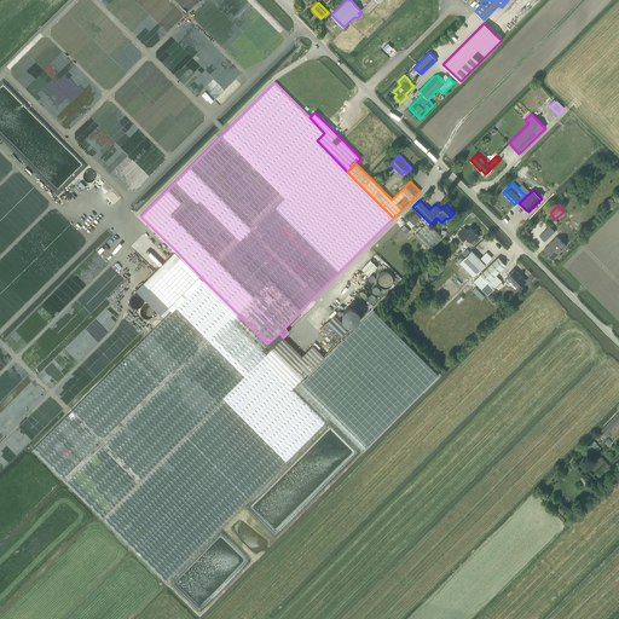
[(574,220),(571,224),(577,231),(582,227),(574,220)]
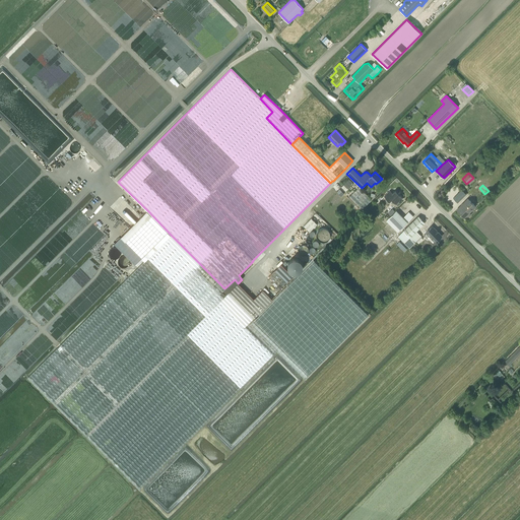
[(461,189),(453,198),(457,203),(466,194),(461,189)]
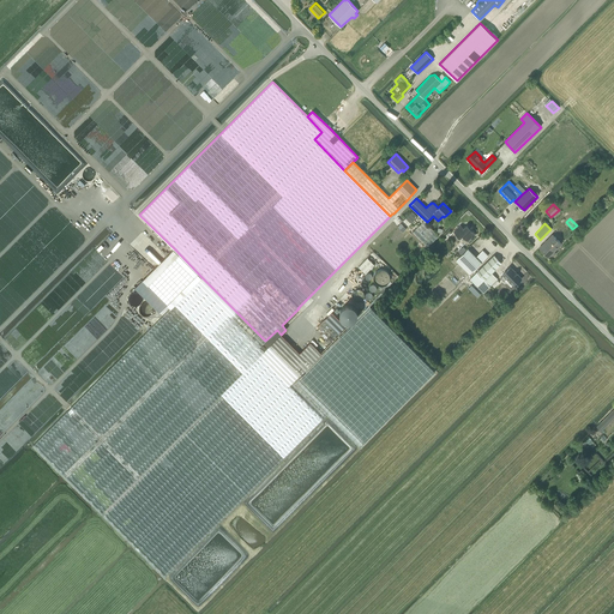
[(469,241),(476,235),(467,224),(463,228),(461,226),(453,232),(459,238),(462,235),(469,241)]
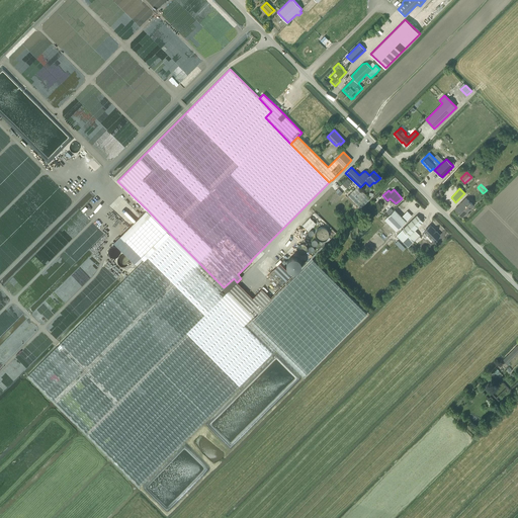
[(466,197),(455,208),(462,217),(464,214),(466,217),(469,213),(467,211),(473,205),(466,197)]
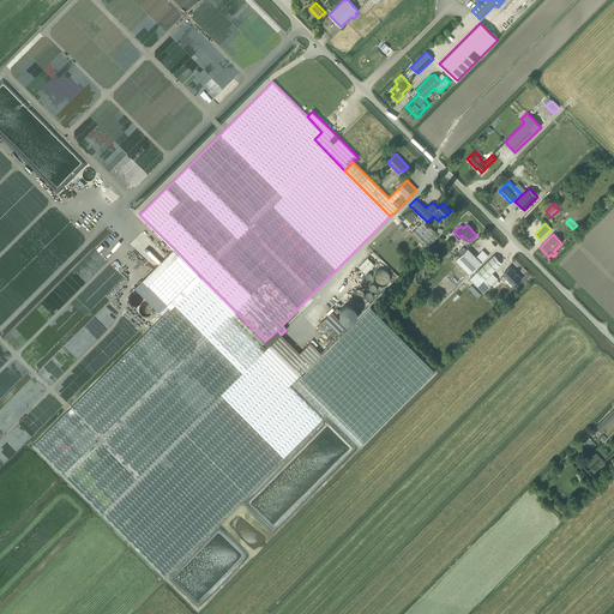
[(481,263),(476,257),(468,248),(459,257),(456,260),(469,275),(481,263)]
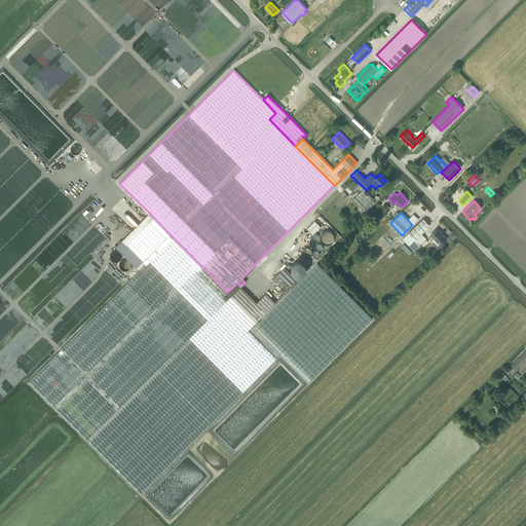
[(124,286),(29,381),(141,494),(188,447),(202,433),(249,385),(280,354),(253,327),(224,298),(223,297),(227,292),(173,237),(150,214),(123,240),(146,263),(124,286)]
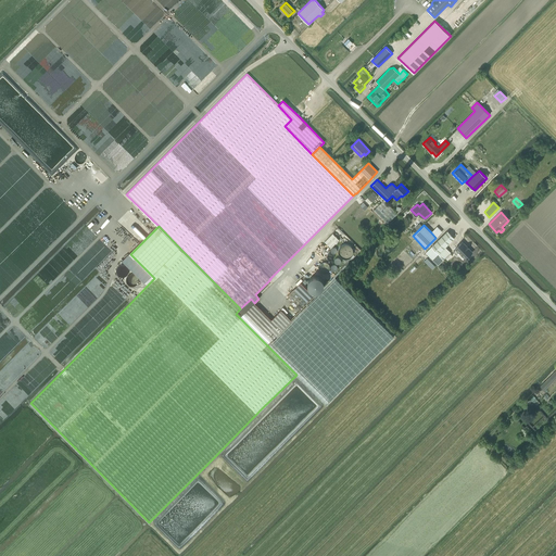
[(431,232),(436,238),(442,231),(438,227),(431,232)]
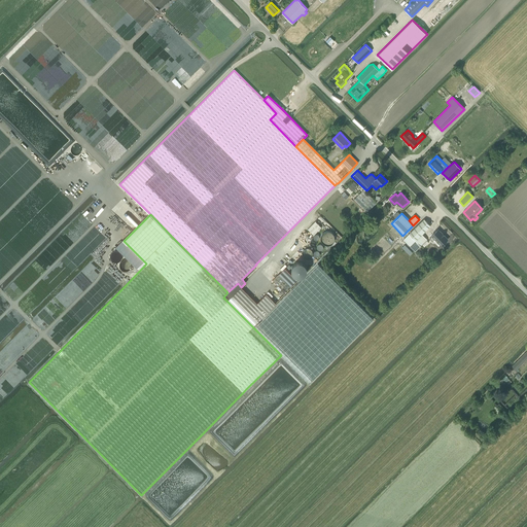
[(424,219),(403,240),(410,246),(411,245),(422,234),(430,225),(424,219)]
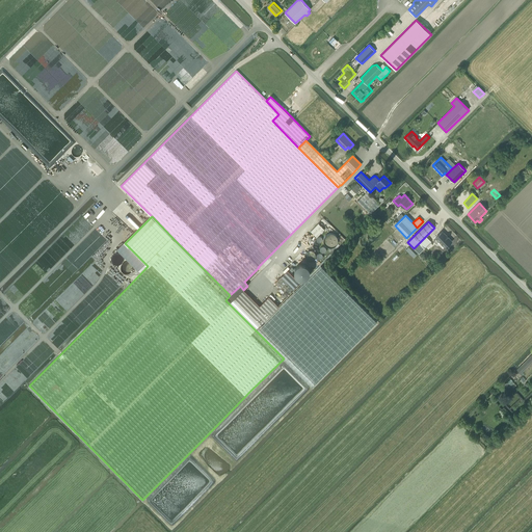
[(318,223),(311,232),(317,237),(324,230),(318,223)]
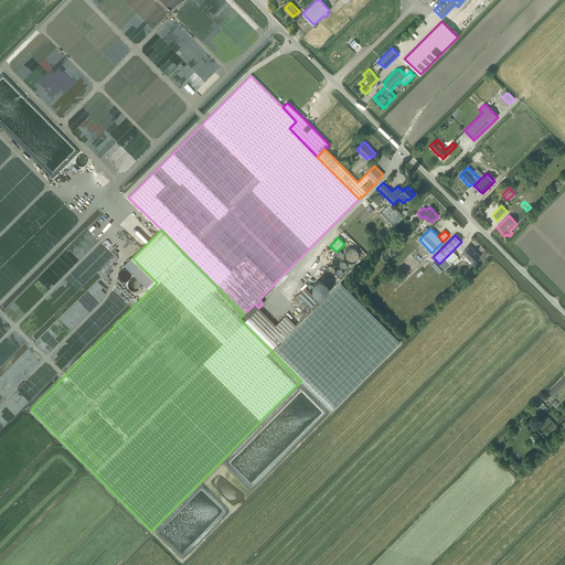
[(462,253),(460,255),(464,258),(466,256),(472,263),(475,260),(475,262),(476,260),(480,256),(476,252),(477,252),(473,248),(473,249),(470,245),(462,253)]
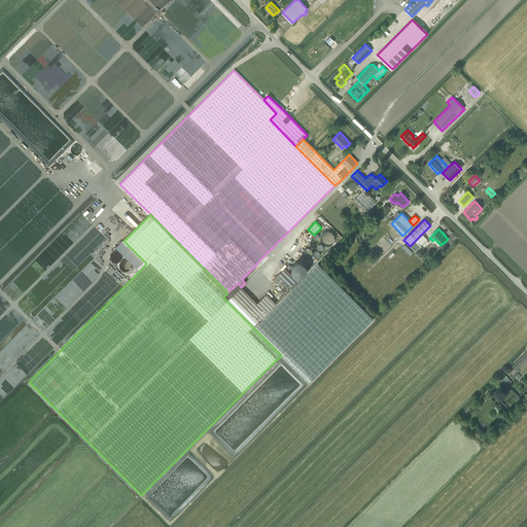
[(411,245),(410,246),(415,251),(420,245),(420,246),(427,239),(422,234),(411,245)]
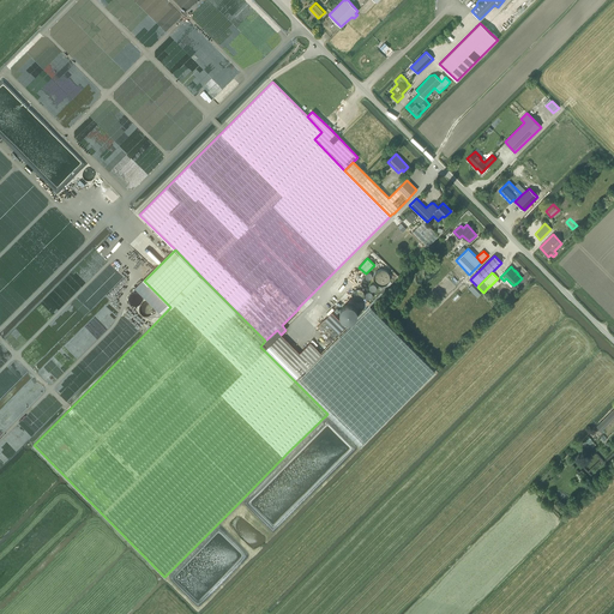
[(366,283),(366,282),(366,280),(365,277),(363,277),(362,276),(360,276),(357,276),(356,277),(355,278),(354,281),(354,283),(355,286),(357,287),(360,288),(361,287),(362,287),(363,286),(365,286),(365,284),(366,283)]
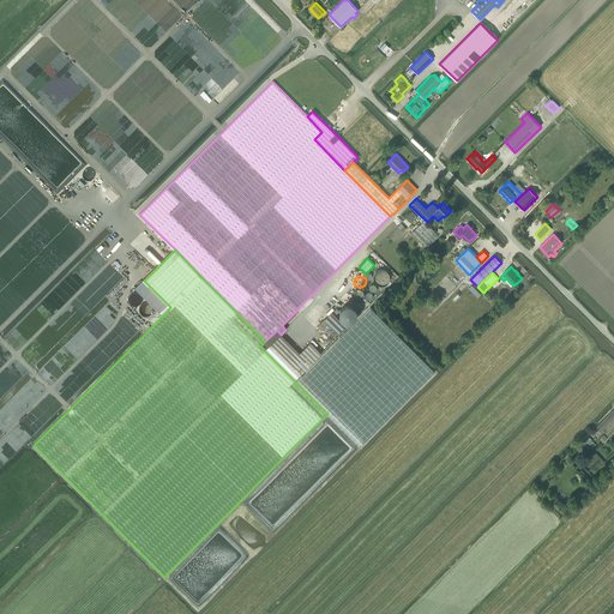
[(377,294),(377,293),(377,292),(377,290),(375,289),(374,288),(374,287),(373,287),(371,287),(369,287),(368,287),(367,288),(366,290),(365,292),(365,293),(365,294),(366,295),(366,296),(367,296),(368,298),(369,299),(371,299),(373,299),(373,298),(375,296),(375,295),(377,294)]
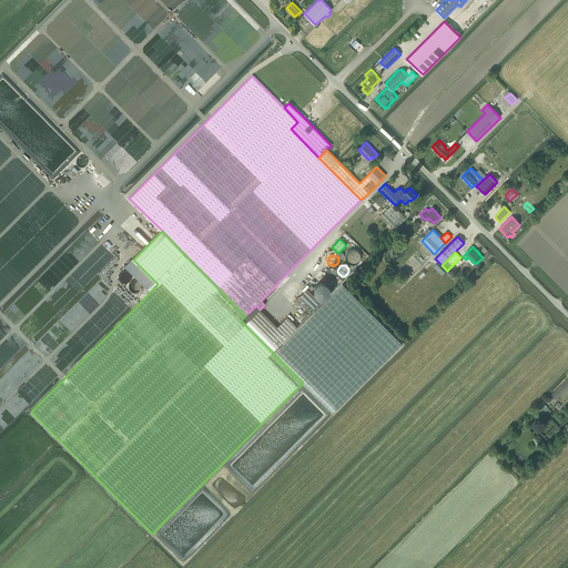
[(280,346),(273,353),(303,383),(334,413),(403,344),(373,314),(343,284),(280,347),(280,346)]
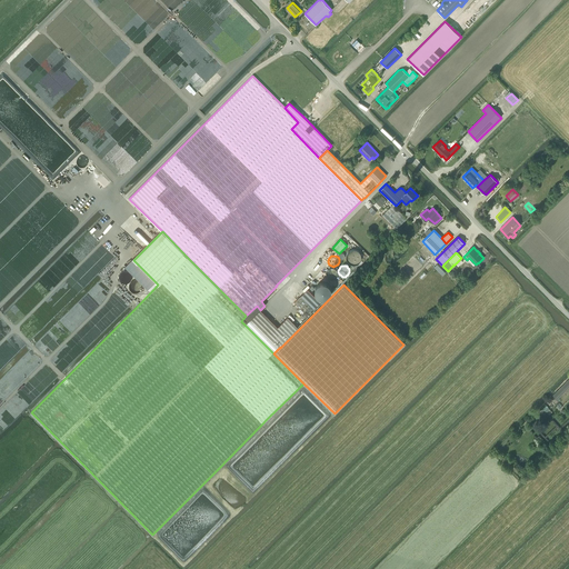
[(313,309),(320,302),(308,289),(300,296),(295,302),(307,315),(313,309)]
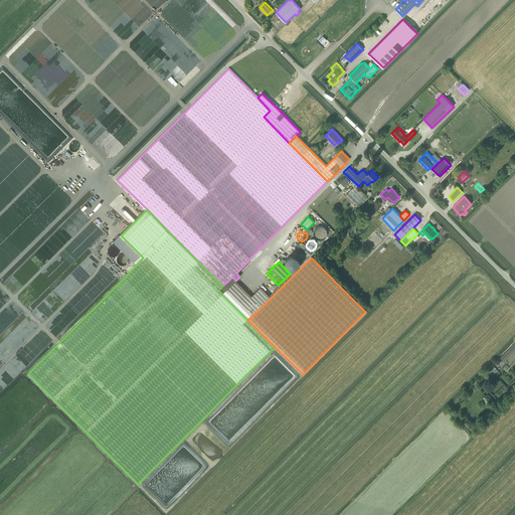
[(222,286),(218,291),(219,292),(247,320),(253,314),(252,314),(261,306),(270,297),(261,287),(251,296),(235,281),(232,277),(222,286)]
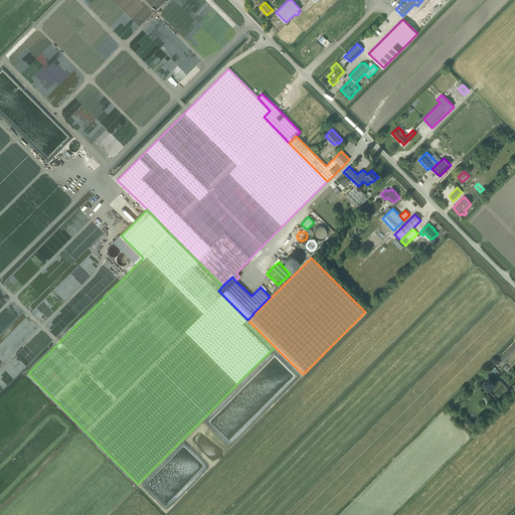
[(514,342),(512,346),(504,353),(508,357),(514,351),(514,350),(514,342)]
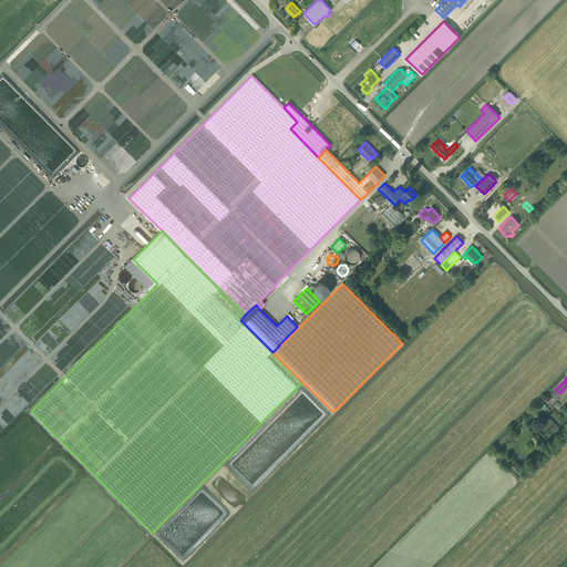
[(539,411),(543,415),(549,410),(544,404),(540,406),(542,409),(539,411)]
